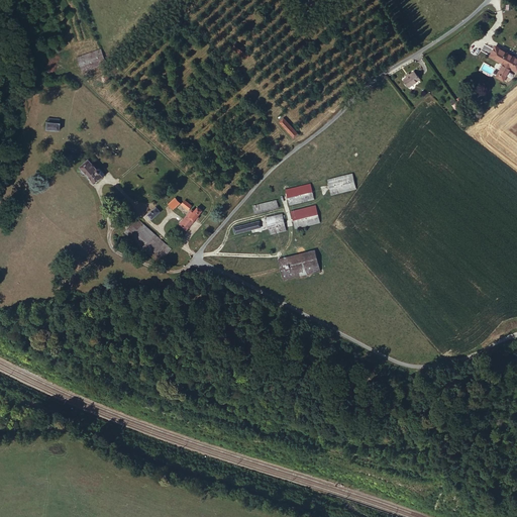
[(253,48),(237,38),(234,43),(249,54),(253,48)]
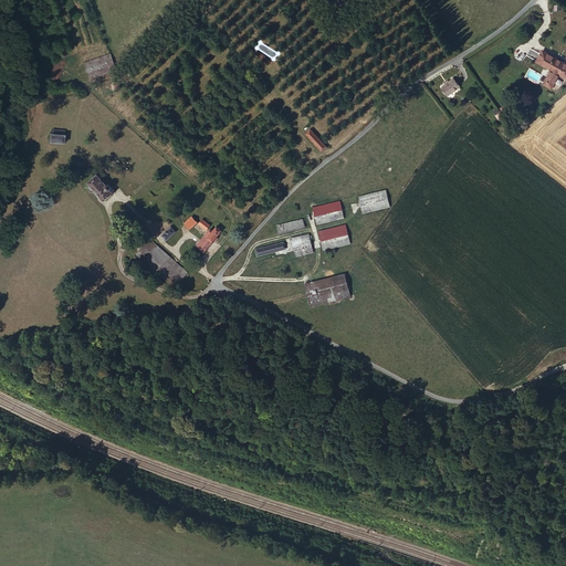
[(551,69),(544,81),(552,86),(558,72),(564,75),(565,70),(565,63),(542,50),(536,60),(551,69)]
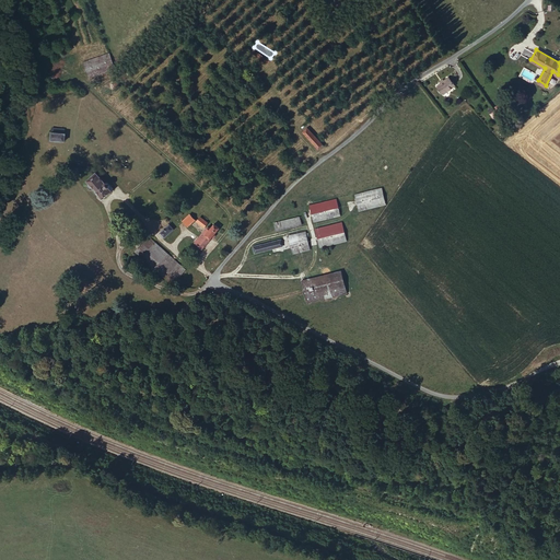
[(93,76),(119,66),(114,51),(88,60),(93,76)]
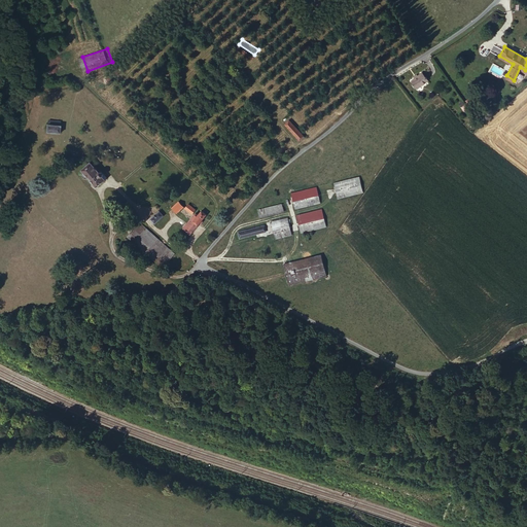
[(426,79),(420,71),(409,79),(413,85),(417,83),(417,84),(426,79)]
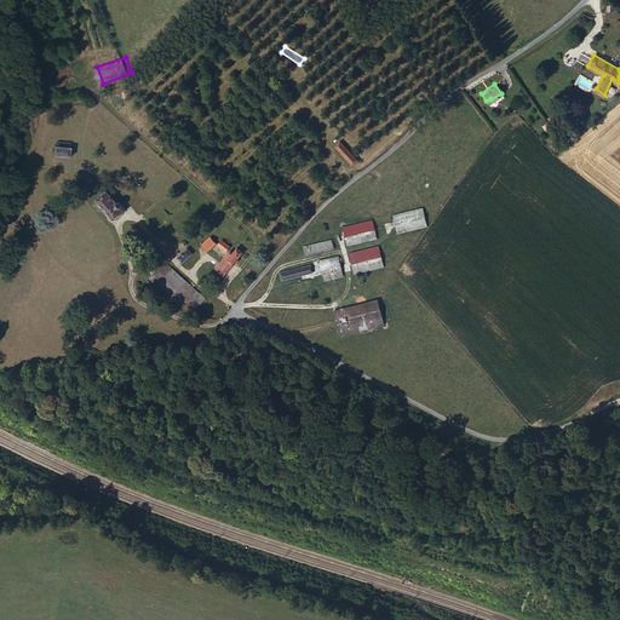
[(344,138),(339,142),(356,161),(361,156),(344,138)]
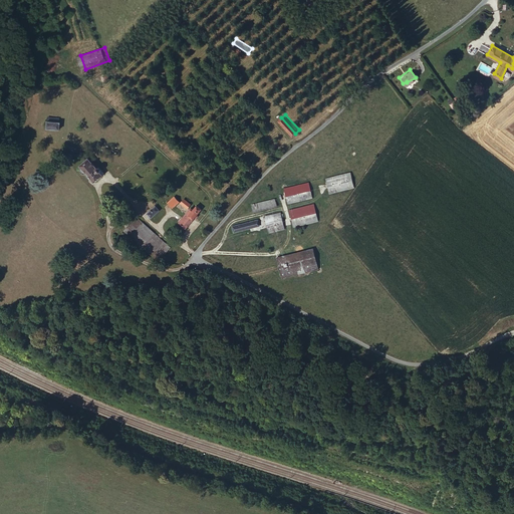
[(63,119),(62,119),(52,118),(50,118),(50,126),(63,127),(63,119)]
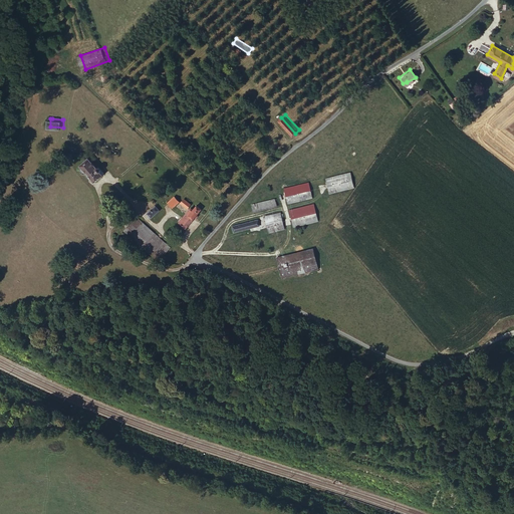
[(343,153),(347,157),(355,150),(350,146),(343,153)]
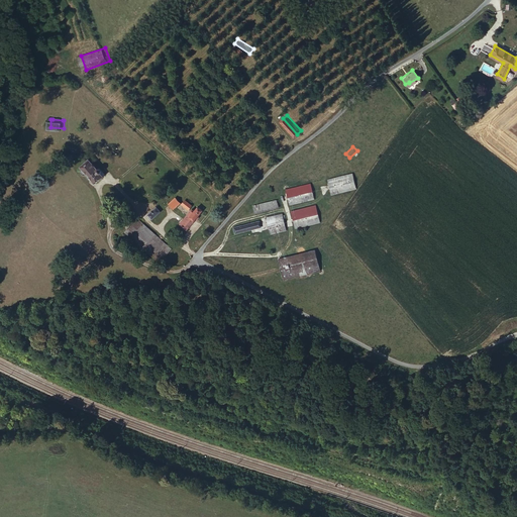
[(101,167),(92,158),(85,165),(99,180),(105,175),(106,176),(108,175),(109,173),(103,165),(101,167)]
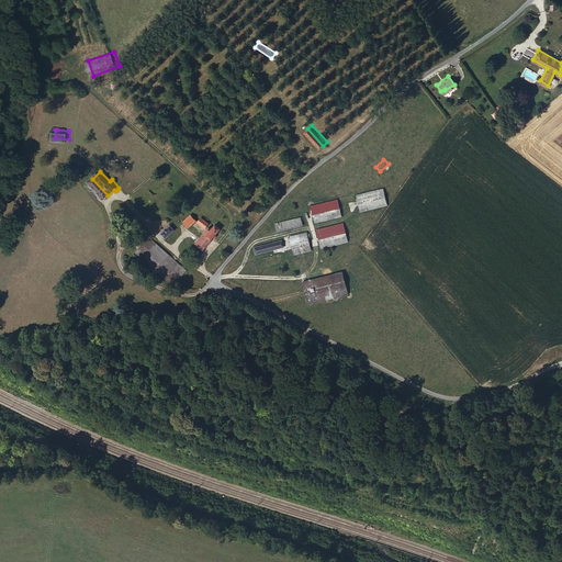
[(384,204),(380,188),(355,193),(358,210),(384,204)]
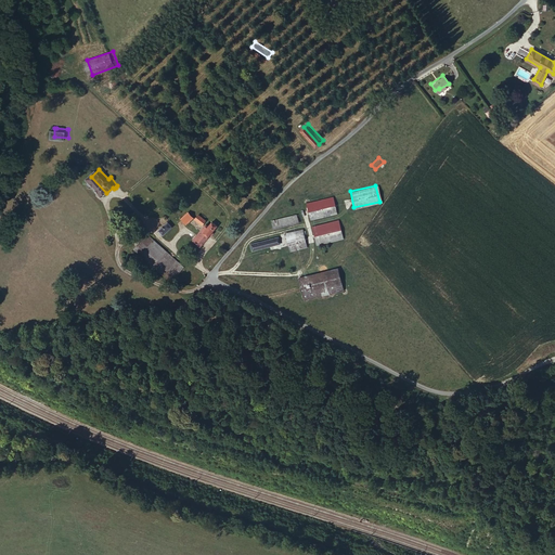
[(308,218),(336,213),(332,196),(305,202),(308,218)]
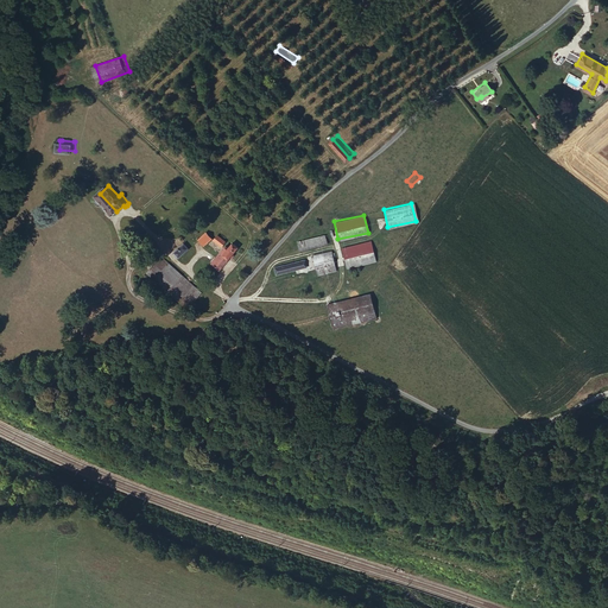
[(216,236),(209,230),(202,238),(208,244),(216,236)]
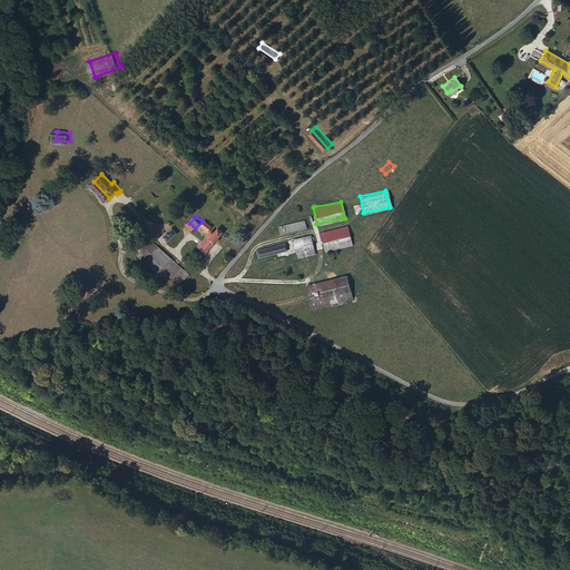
[(216,225),(208,218),(206,223),(213,228),(216,225)]
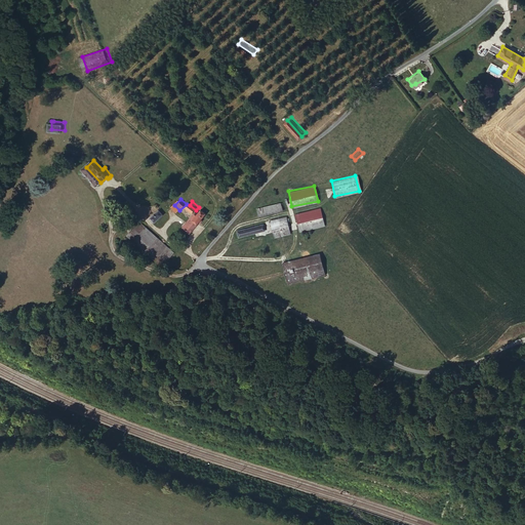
[(257,215),(280,209),(278,202),(255,207),(257,215)]
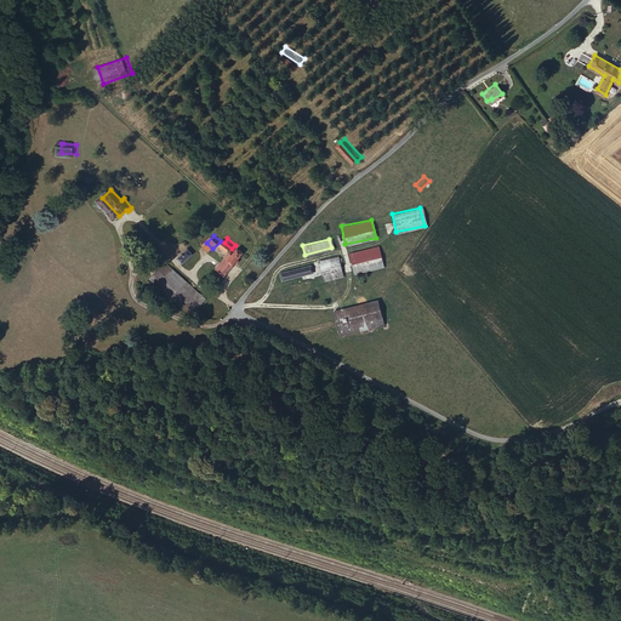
[(229,274),(248,250),(243,245),(238,250),(235,249),(223,265),(226,267),(224,269),(229,274)]
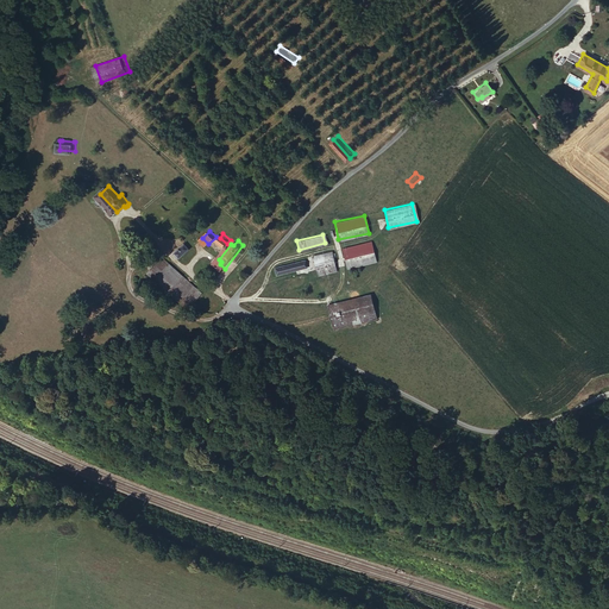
[(345,267),(375,259),(370,240),(341,248),(345,267)]
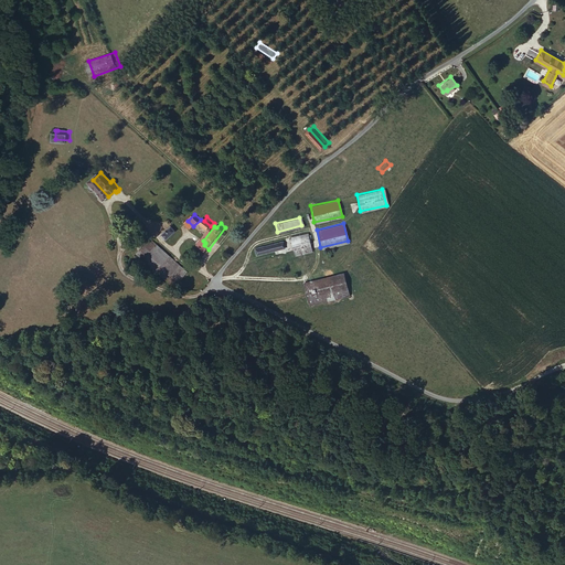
[(164,234),(166,235),(169,238),(178,230),(174,225),(164,234)]
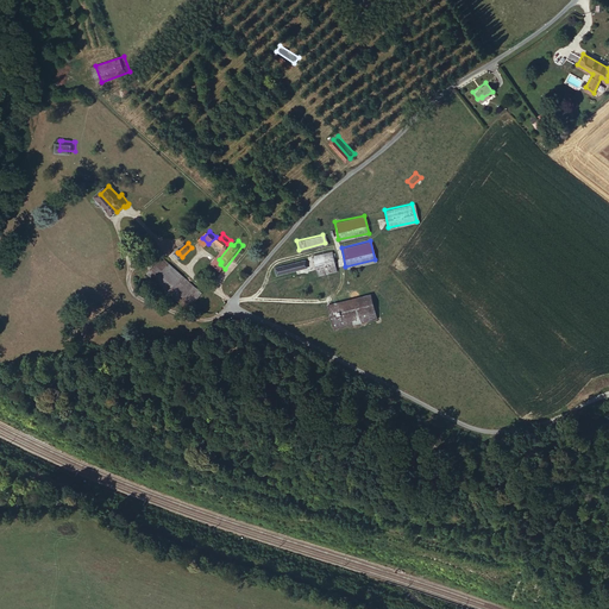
[(316,274),(334,269),(330,250),(312,255),(316,274)]
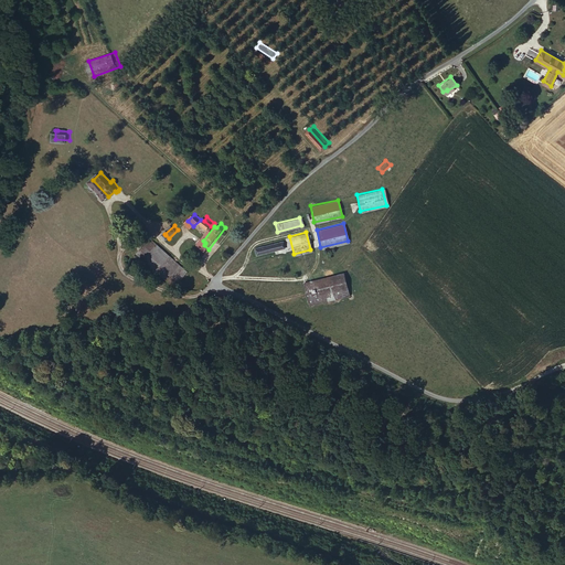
[(178,288),(182,283),(162,268),(158,265),(156,260),(157,252),(156,248),(160,244),(152,238),(139,254),(178,288)]
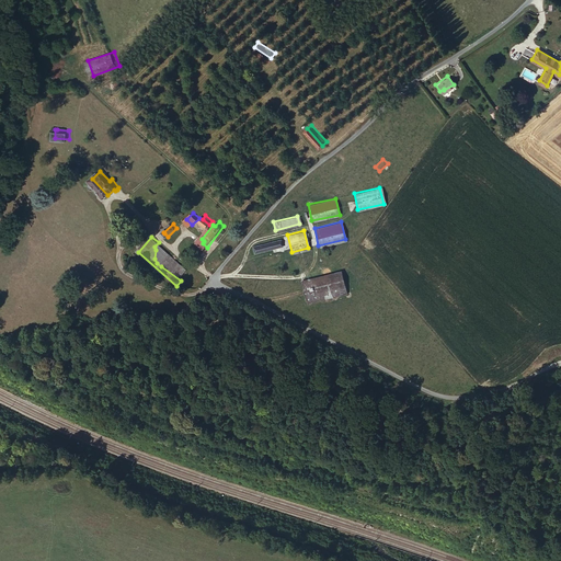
[(252,249),(252,252),(282,244),(279,238),(252,245),(253,249),(252,249)]
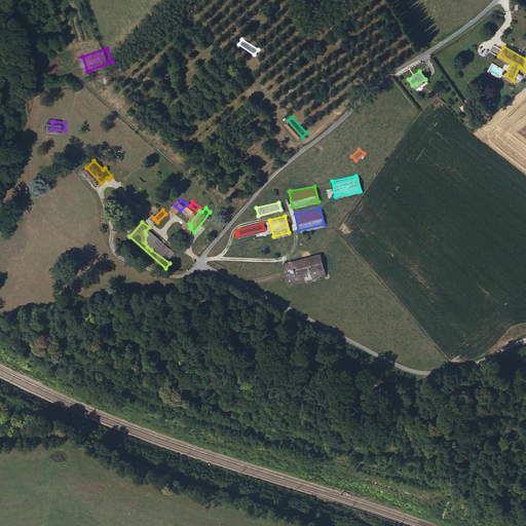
[(154,232),(149,227),(145,231),(146,234),(147,236),(150,236),(153,235),(154,234),(154,232)]
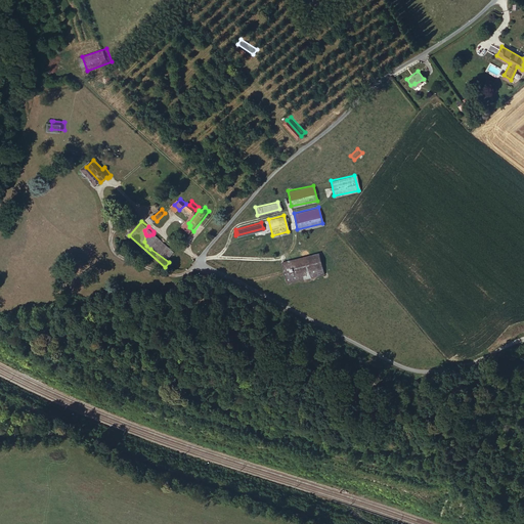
[(150,249),(169,262),(175,255),(159,239),(161,237),(154,231),(154,233),(153,234),(149,235),(146,235),(145,233),(144,242),(146,246),(150,249)]
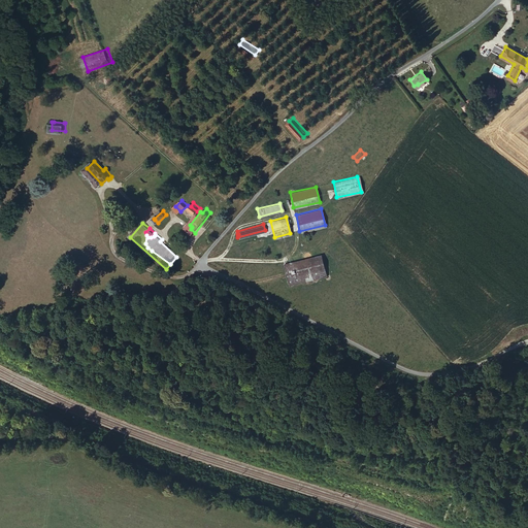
[(160,241),(176,257),(179,253),(163,238),(162,239),(160,241)]
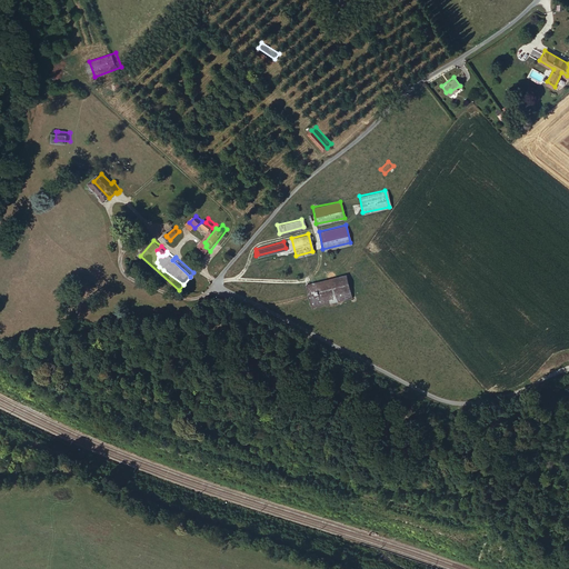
[(319,283),(321,289),(348,283),(346,277),(319,283)]
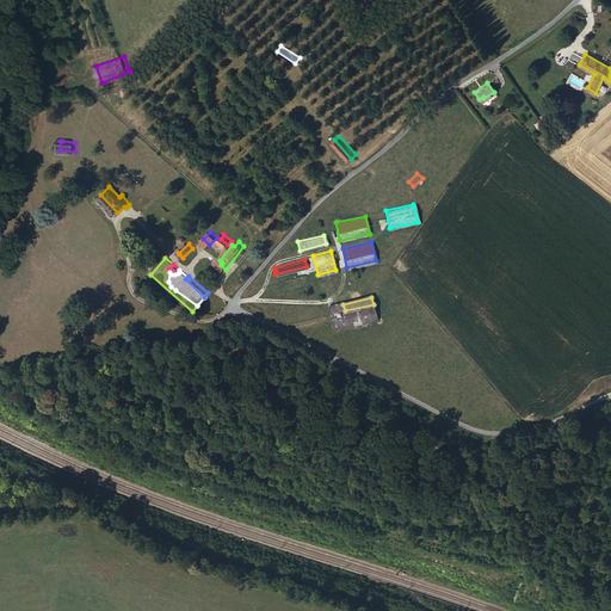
[(343,304),(328,308),(333,328),(347,325),(345,310),(343,304)]
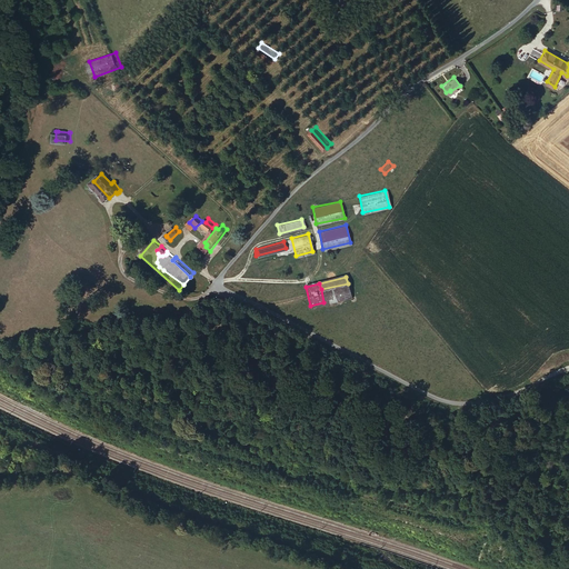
[(321,289),(323,302),(351,296),(348,283),(321,289)]
